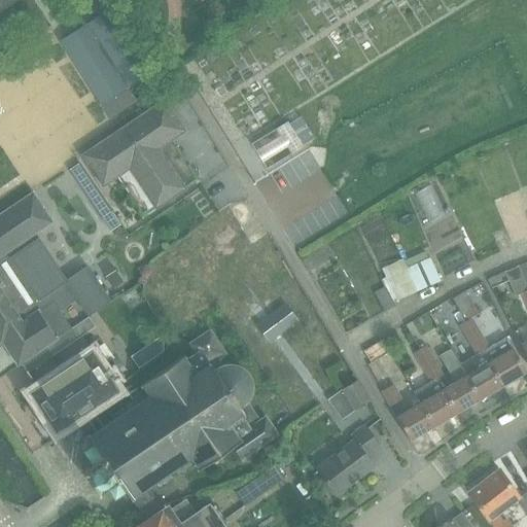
[(67,37),(61,41),(103,109),(109,119),(137,102),(131,92),(128,88),(152,72),(113,9),(112,8),(67,37)]
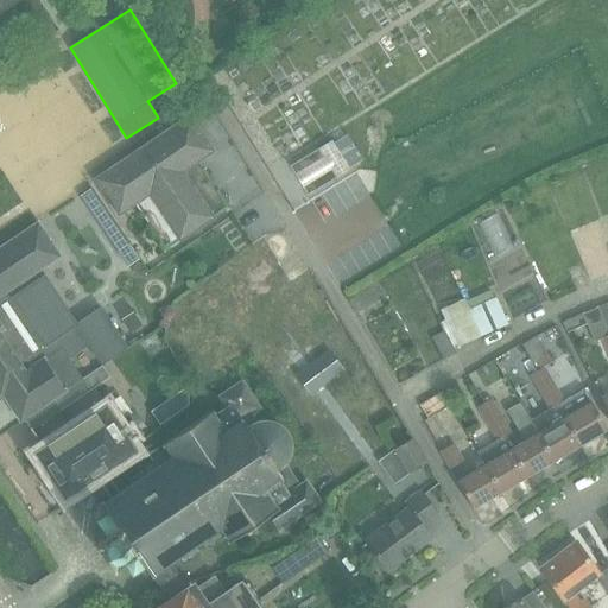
[(179,240),(184,236),(213,220),(211,217),(226,208),(196,164),(211,153),(189,118),(95,179),(118,214),(135,202),(164,246),(178,238),(179,240)]
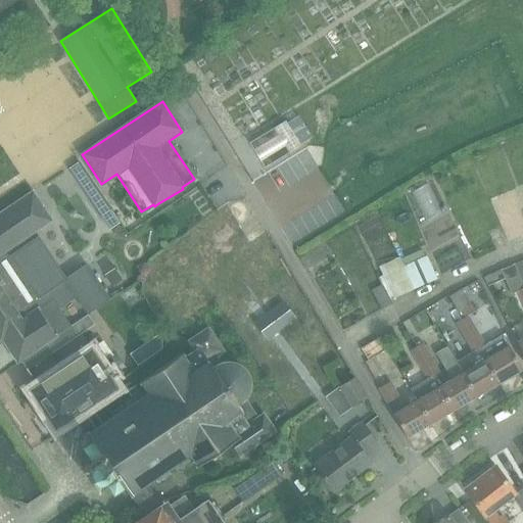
[(286,123),(249,144),(264,168),(299,146),(286,123)]
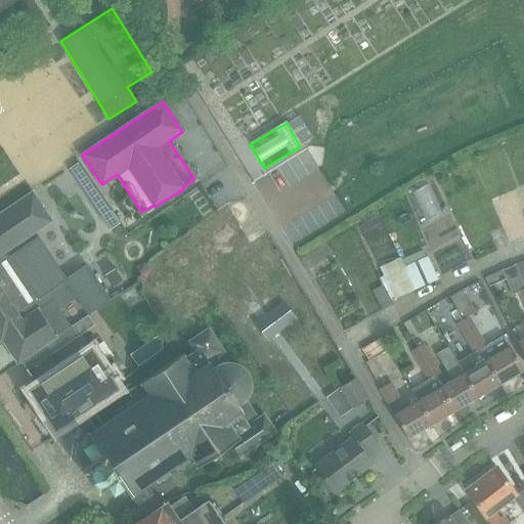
[(0,294),(52,259),(33,231),(50,219),(32,192),(0,214),(0,294)]
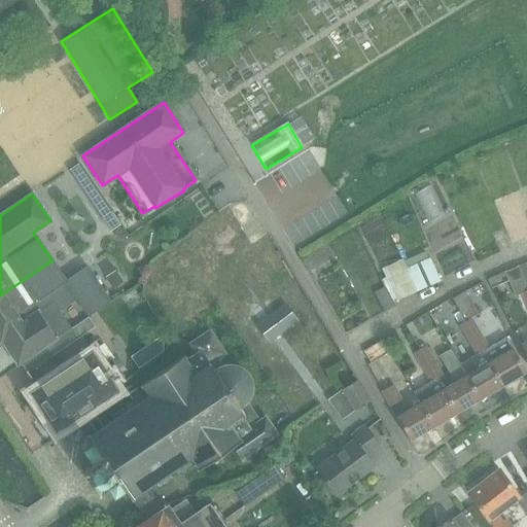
[(411,205),(422,236),(440,230),(427,198),(411,205)]
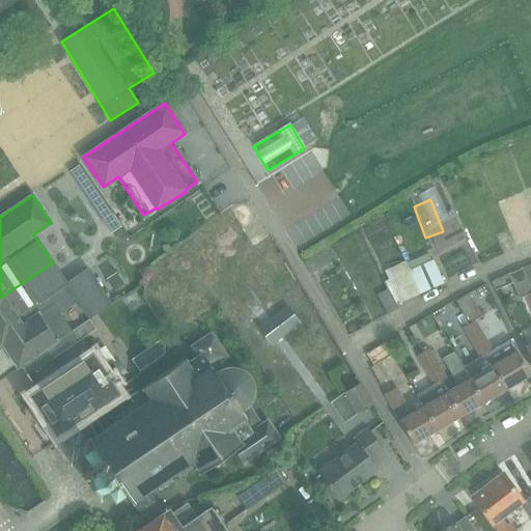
[(221,224),(204,238),(235,277),(253,263),(221,224)]
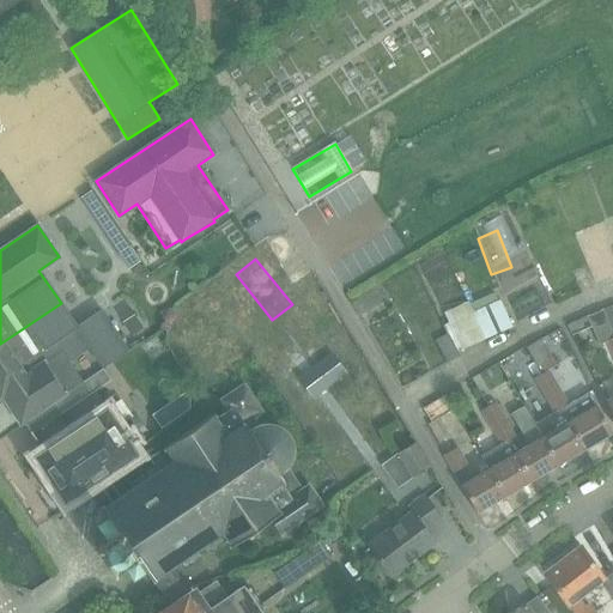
[(378,297),(349,314),(358,332),(388,315),(378,297)]
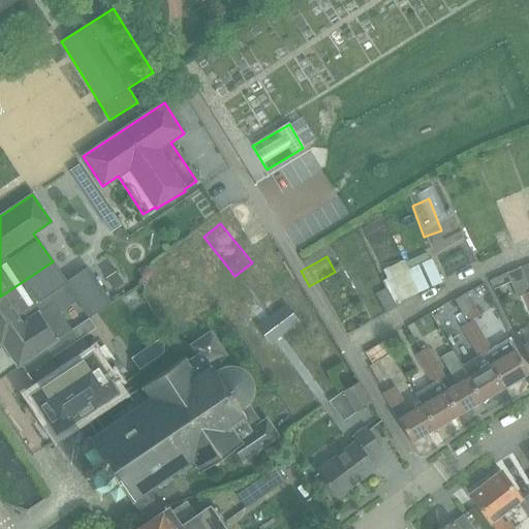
[(441,281),(430,259),(419,266),(431,286),(441,281)]
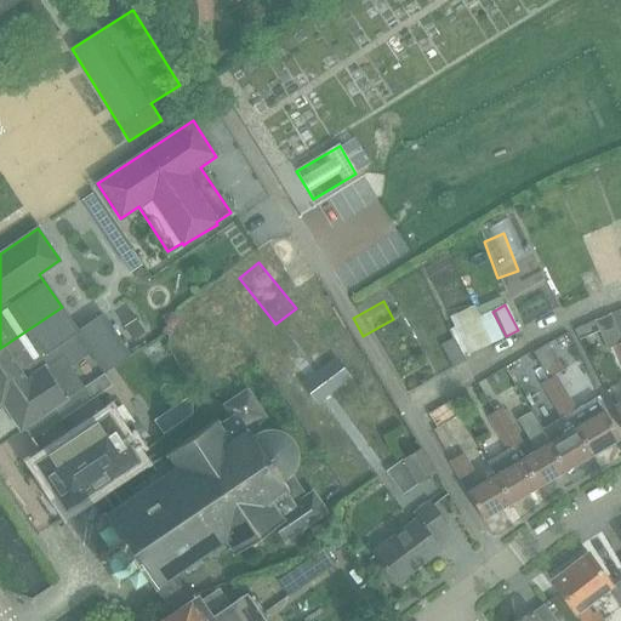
[(494,343),(480,318),(474,306),(461,313),(480,349),(494,343)]
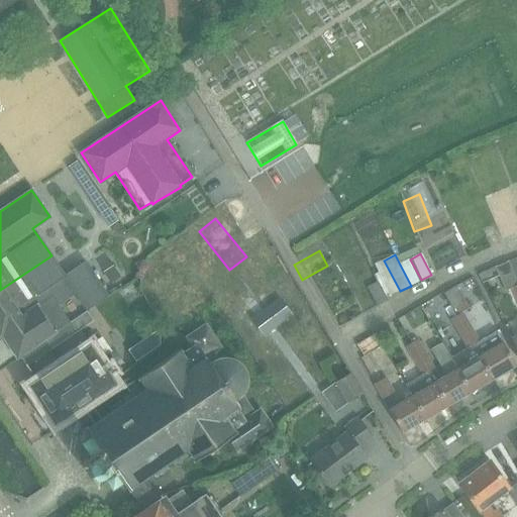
[(17,357),(19,356),(21,355),(45,339),(70,323),(59,305),(76,294),(87,310),(108,296),(85,261),(64,275),(52,255),(0,290),(0,337),(3,336),(17,357)]
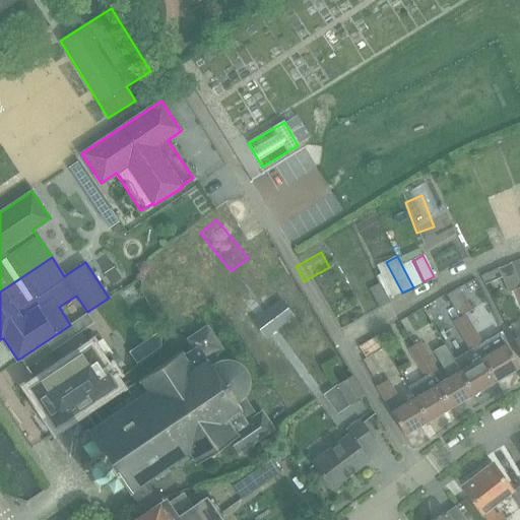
[(402,293),(386,262),(383,257),(375,261),(377,265),(376,265),(380,273),(375,276),(381,286),(386,299),(387,301),(402,293)]
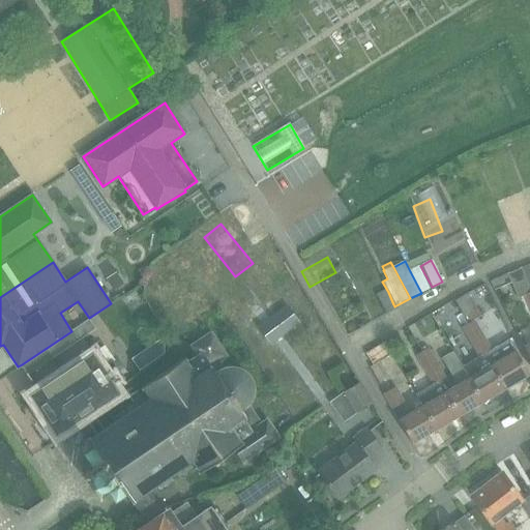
[(529,292),(529,265),(520,270),(529,292)]
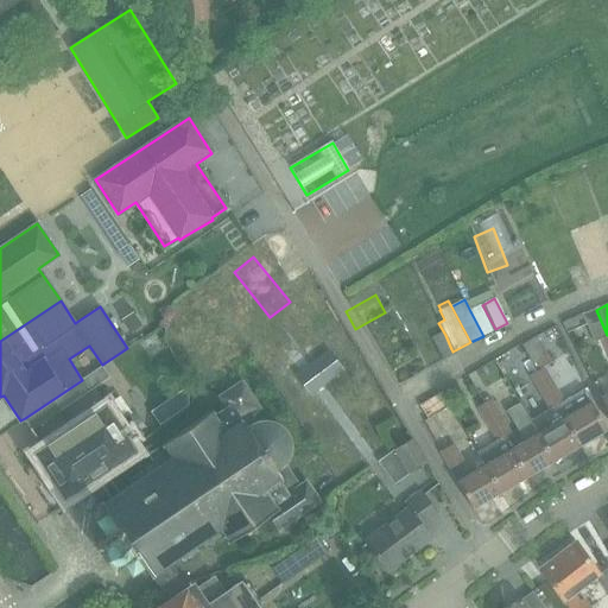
[(495,329),(482,305),(470,311),(483,336),(495,329)]
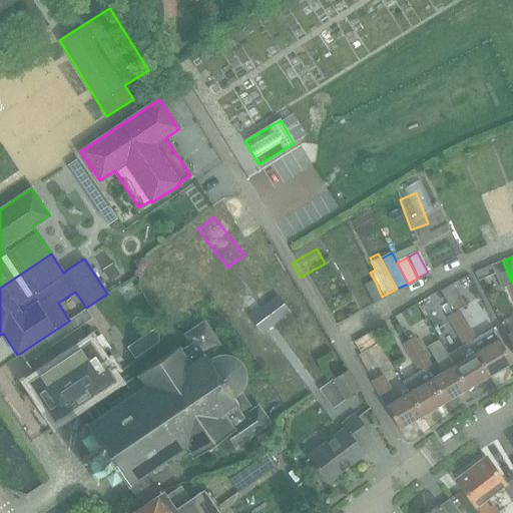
[(512,283),(503,262),(477,272),(479,278),(493,273),(500,289),(507,287),(512,302),(512,301),(512,283)]
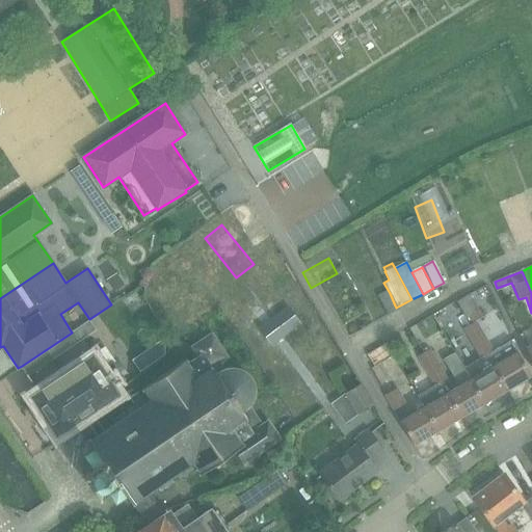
[(395,306),(390,293),(379,298),(388,315),(397,311),(396,308),(395,306)]
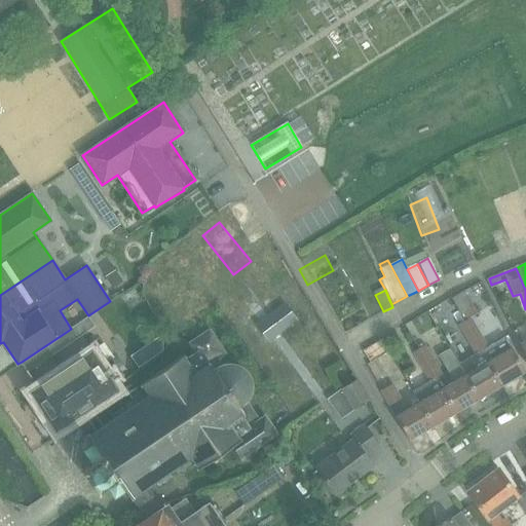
[(464,292),(457,296),(449,301),(462,324),(467,321),(477,335),(465,341),(474,355),(480,352),(488,347),(471,317),(478,313),(464,292)]
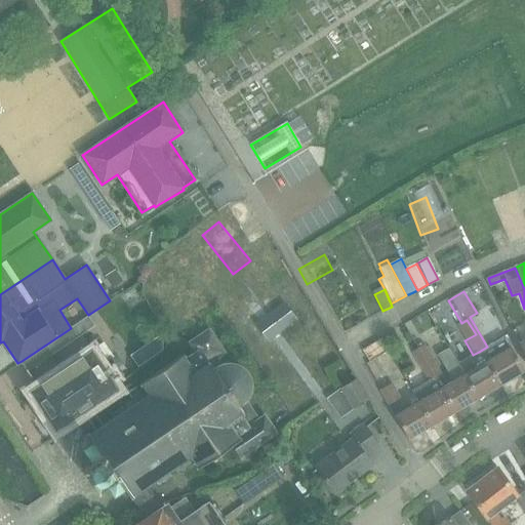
[(282,304),(269,314),(281,330),(294,320),(282,304)]
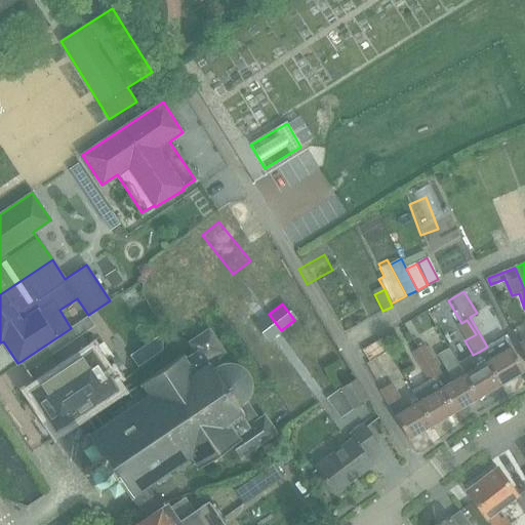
[(269,314),(254,324),(266,340),(281,330),(269,314)]
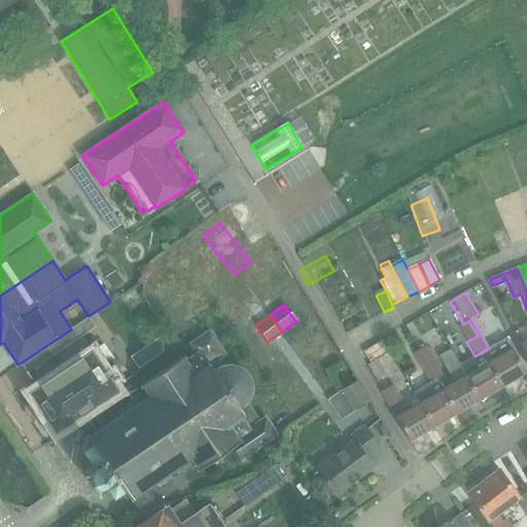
[(466,342),(478,336),(468,321),(463,324),(458,327),(466,342)]
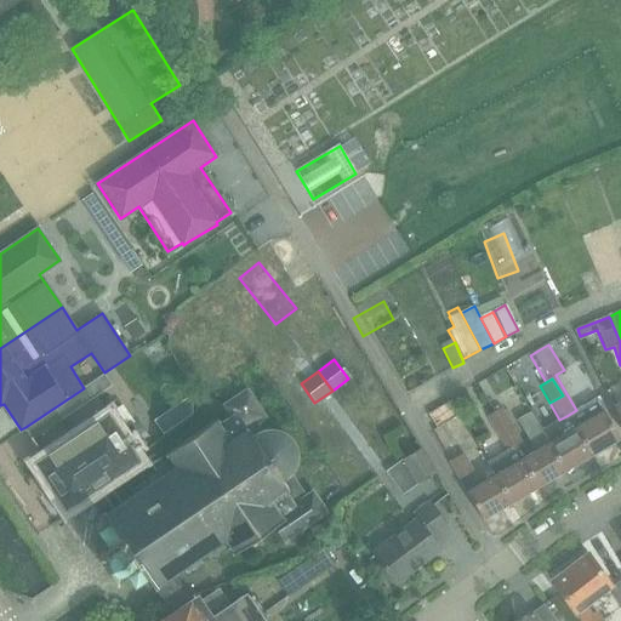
[(84,388),(55,408),(62,419),(91,399),(84,388)]
